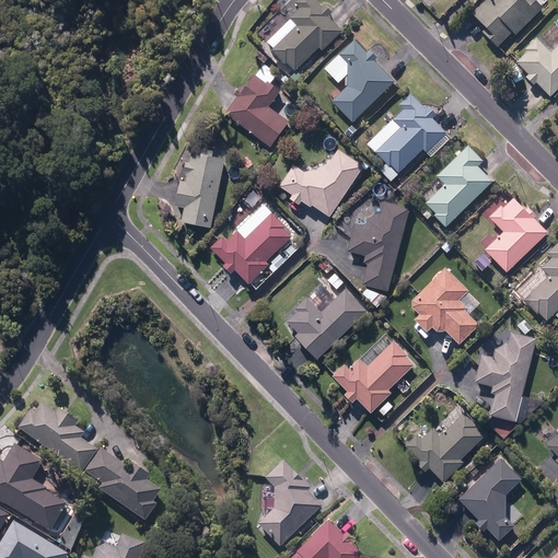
[(287,62),(294,71),(318,47),(322,50),(341,31),(333,22),(327,16),(332,12),(324,4),(322,7),(314,0),(297,0),(294,2),(300,8),(289,19),(295,25),(271,50),(286,64),(287,62)]
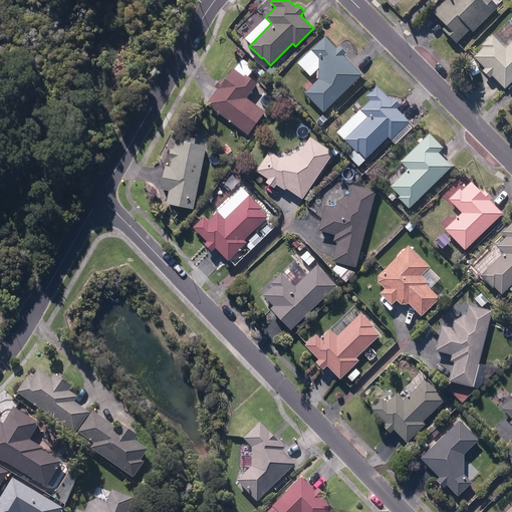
[(442,30),(456,44),(470,30),(473,33),(498,8),(489,0),(479,0),(445,0),(432,13),(439,19),(446,26),(442,30)]
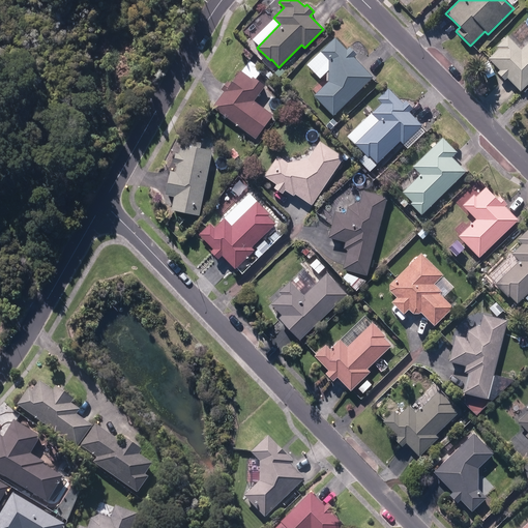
[(511,82),(521,91),(527,83),(527,42),(521,50),(506,35),(496,47),(498,48),(488,58),(500,70),(497,72),(504,80),(507,78),(511,82)]
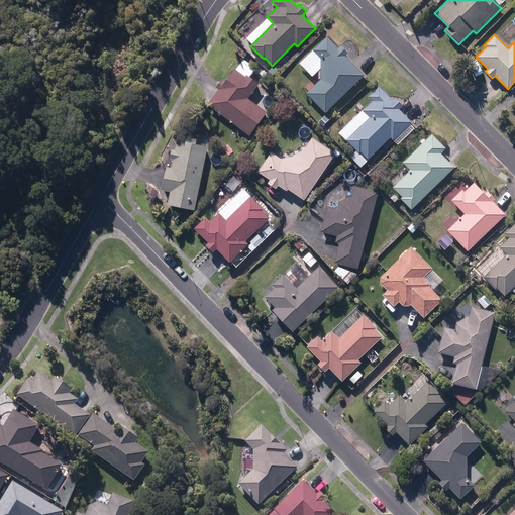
[(307,93),(325,112),(364,76),(354,67),(344,56),(347,54),(340,46),(338,48),(327,36),(313,49),(321,59),(321,79),(307,93)]
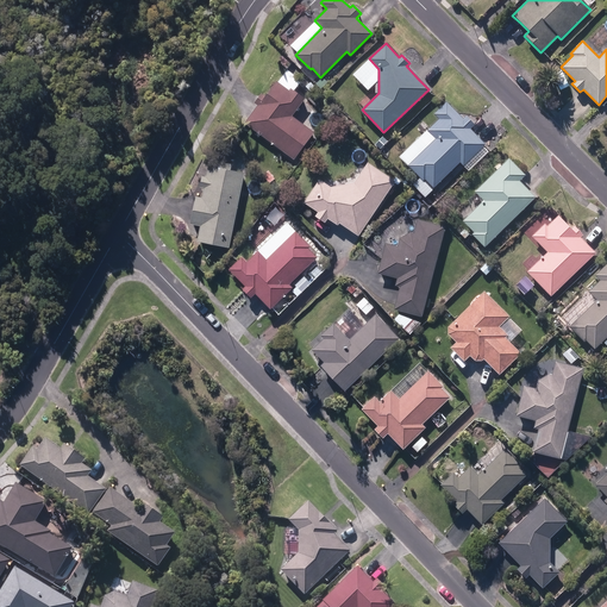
[(319,83),(324,88),(330,81),(325,76),(319,83)]
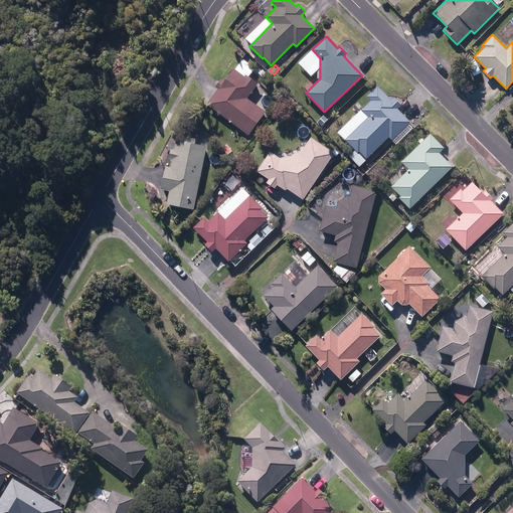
[(209,103),(250,134),(268,111),(248,97),(260,81),(247,73),(246,75),(235,67),(225,80),(222,77),(216,86),(220,88),(214,96),(209,103)]
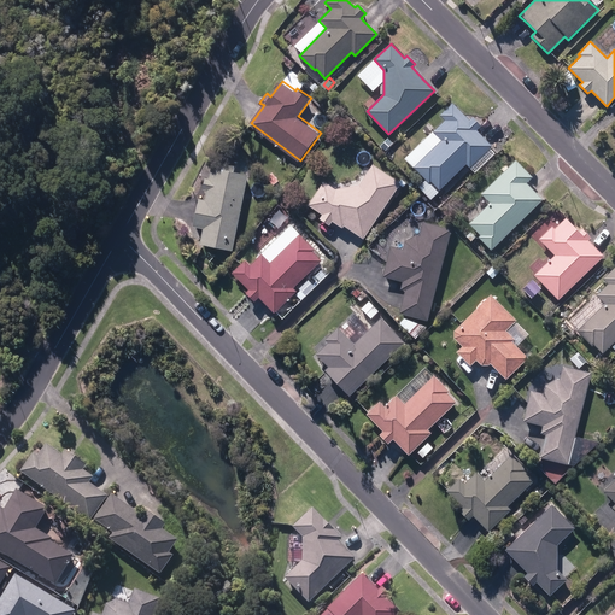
[(312,86),(320,93),(323,88),(317,82),(312,86)]
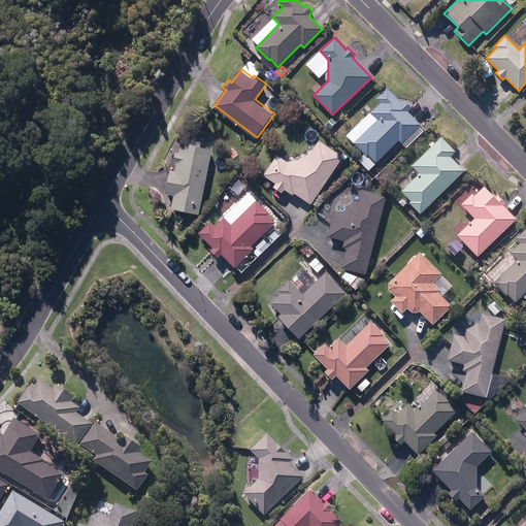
[(370,154),(377,161),(400,139),(403,142),(423,123),(409,110),(414,106),(406,99),(403,101),(389,87),(379,97),(383,101),(372,111),(380,119),(356,141),(369,155),(370,154)]
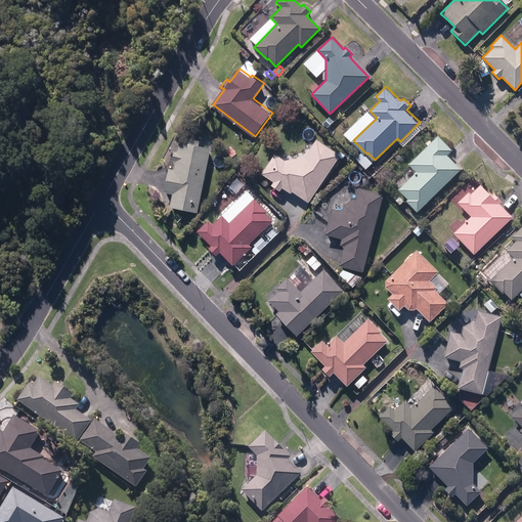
[(408,200),(420,211),(463,168),(448,154),(453,149),(440,135),(410,164),(418,172),(400,188),(410,199),(408,200)]
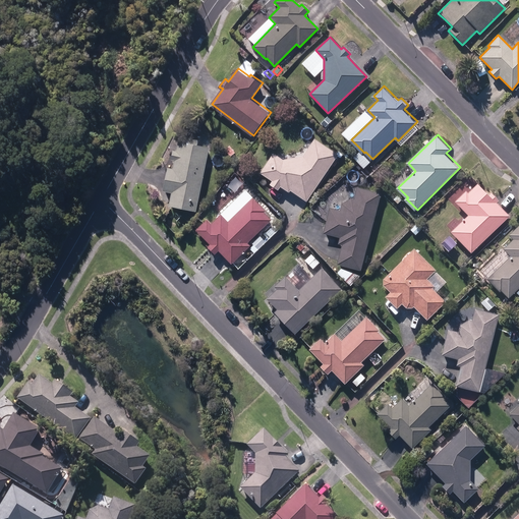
[(169,205),(196,211),(209,148),(196,145),(197,139),(178,136),(176,151),(172,151),(170,160),(174,161),(172,169),(167,168),(165,178),(163,190),(171,192),(169,205)]
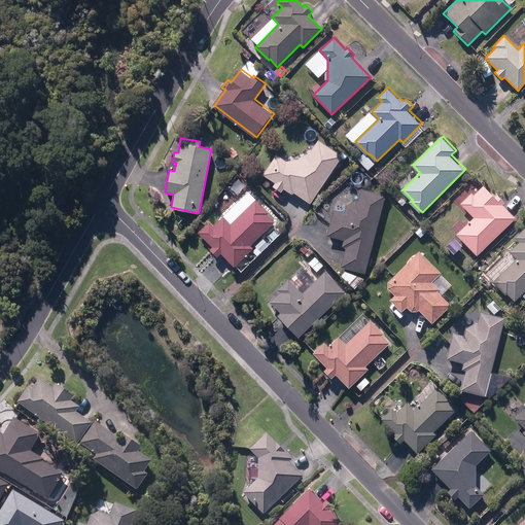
[(293,191),(310,203),(341,156),(318,141),(307,159),(287,162),(276,155),(263,175),(275,183),(273,186),(280,191),(283,189),(291,195),(293,191)]
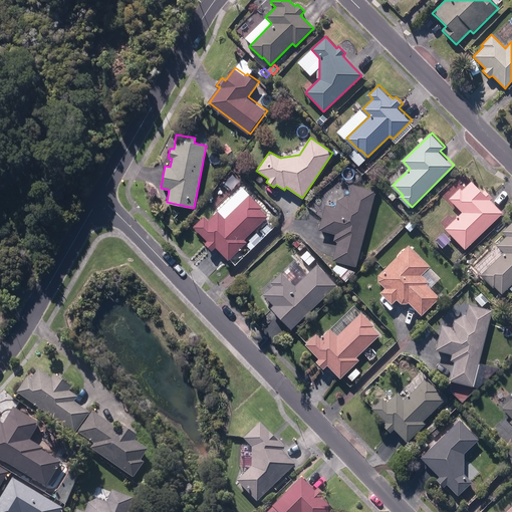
[(353,157),(357,161),(361,157),(357,153),(353,157)]
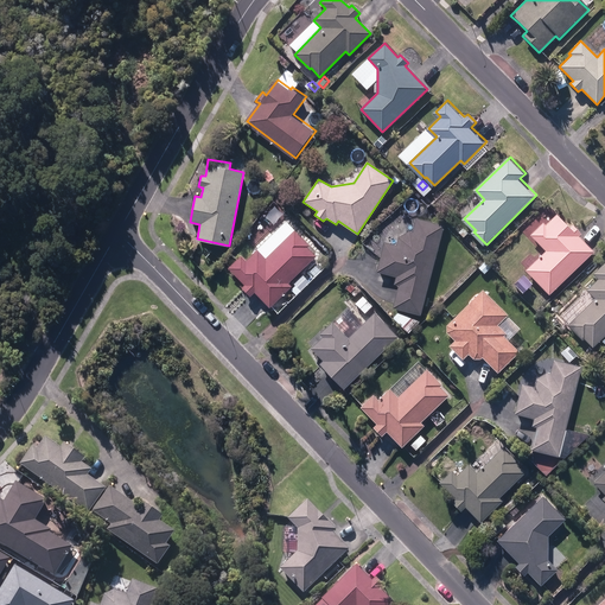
[(524,269),(549,294),(594,250),(585,241),(579,235),(581,233),(572,223),(568,225),(556,214),(545,224),(543,222),(530,234),(546,249),(524,269)]
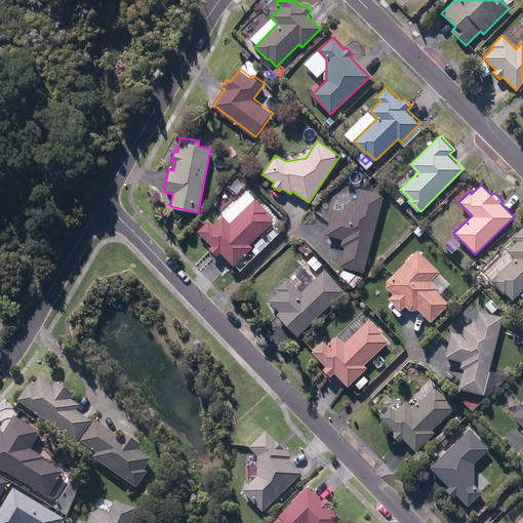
[(338,267),(363,273),(383,196),(359,189),(356,201),(354,201),(344,206),(343,213),(331,210),(325,235),(343,239),(340,245),(345,247),(343,254),(338,267)]
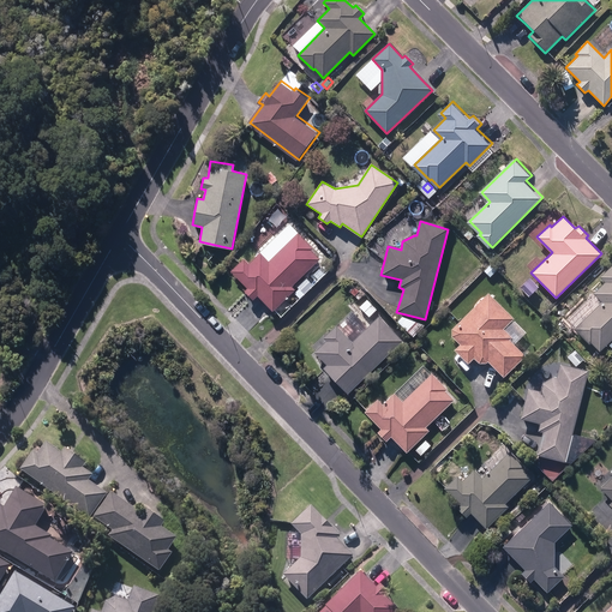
[(264,303),(273,312),(295,291),(292,287),(319,259),(311,251),(312,249),(297,233),(269,262),(261,253),(249,264),(244,259),(231,271),(247,288),(244,292),(252,300),(257,295),(264,303)]
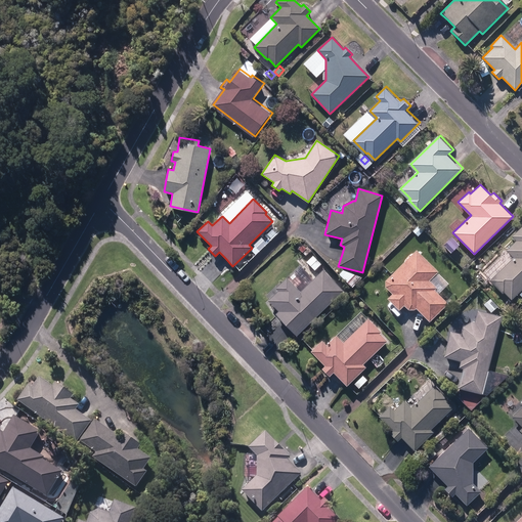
[(416,230),(420,235),(426,230),(421,225),(416,230)]
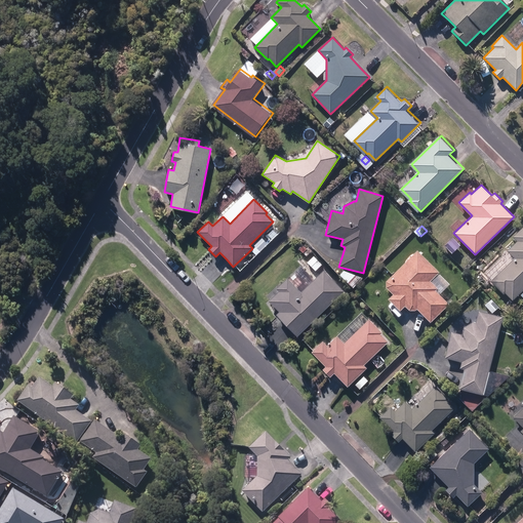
[(505,292),(512,300),(522,289),(522,228),(513,237),(517,241),(508,250),(514,257),(490,281),(504,294),(505,292)]
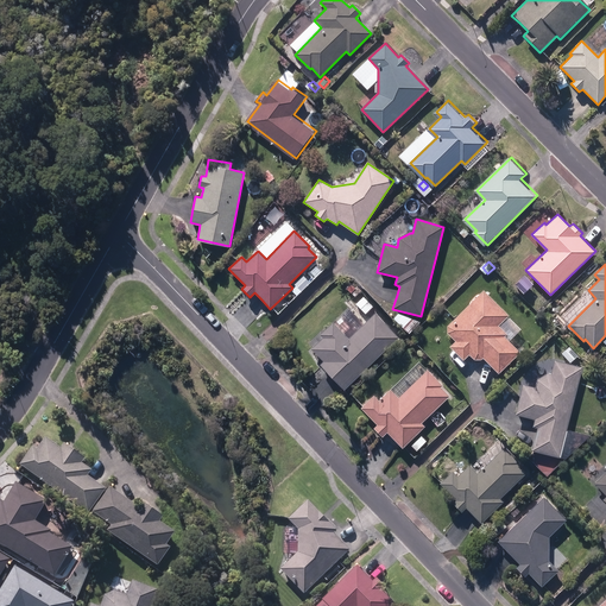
[(348,286),(358,296),(364,290),(360,285),(358,288),(353,282),(348,286)]
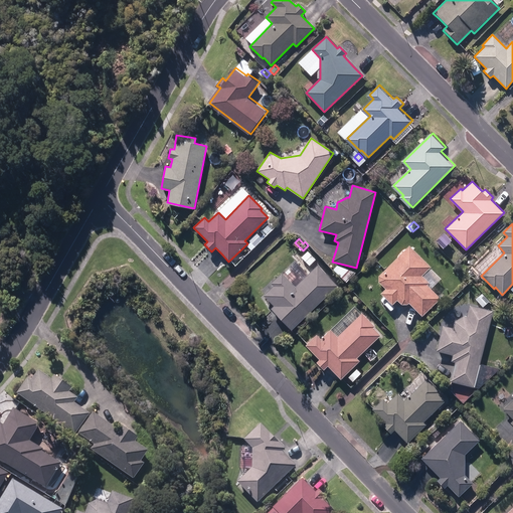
[(246,245),(251,250),(257,244),(252,240),(246,245)]
